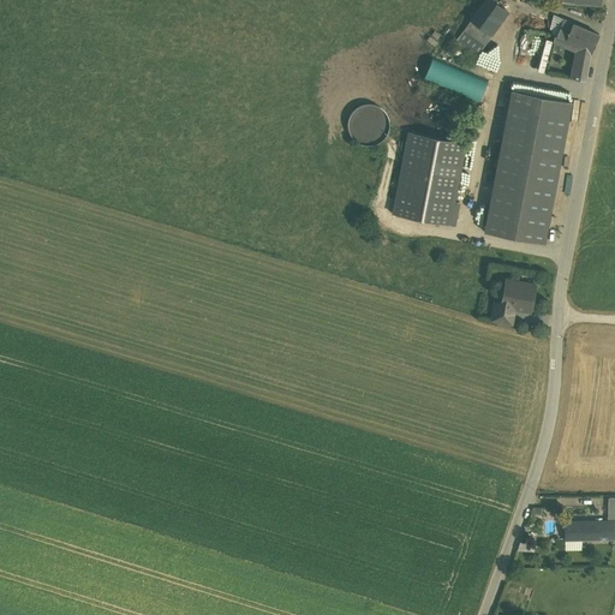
[(508,13),(489,0),(483,0),(455,40),(477,55),(508,13)]
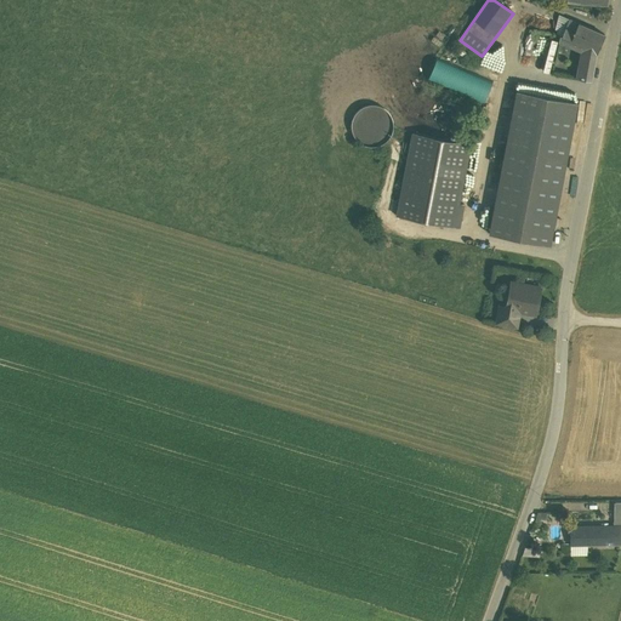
[(570,20),(558,15),(554,33),(563,36),(570,20)]
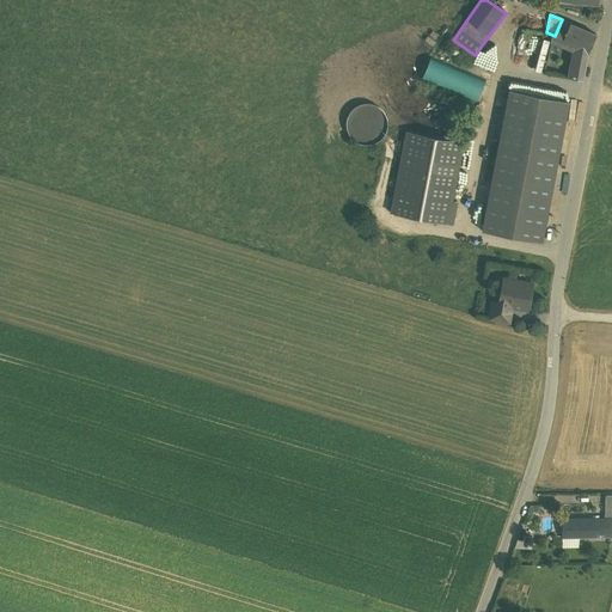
[(575,48),(588,54),(597,34),(562,19),(555,36),(554,38),(575,48)]
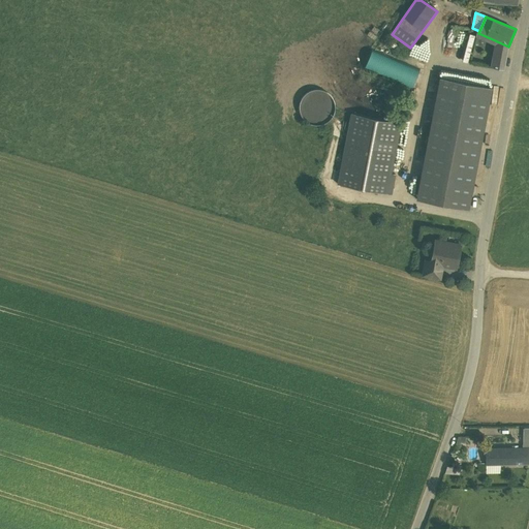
[(508,47),(497,41),(492,68),(504,69),(508,47)]
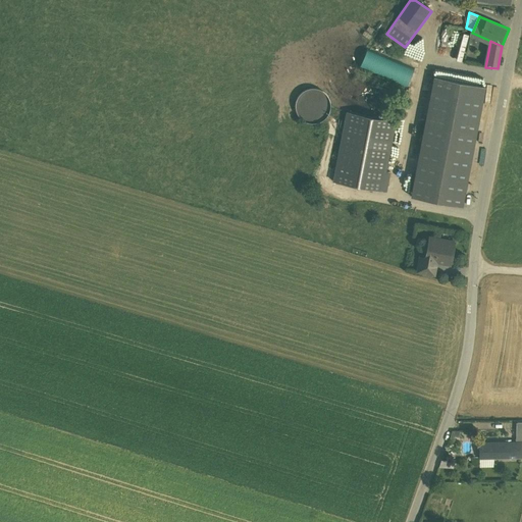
[(407,85),(414,68),(392,59),(367,49),(360,65),(407,85)]
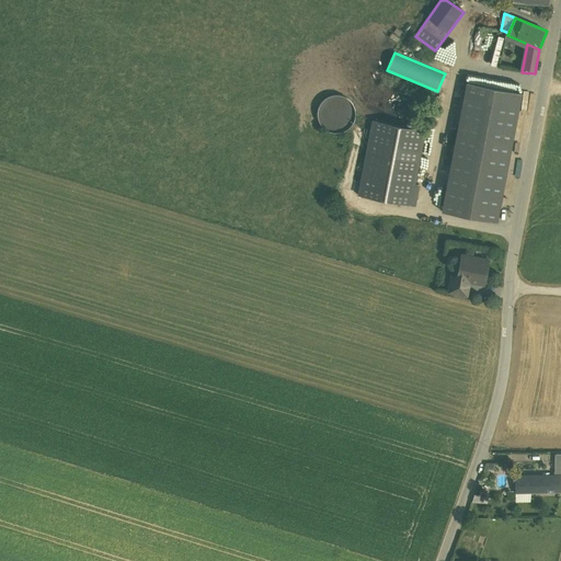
[(522,92),(467,82),(443,212),(496,221),(522,92)]
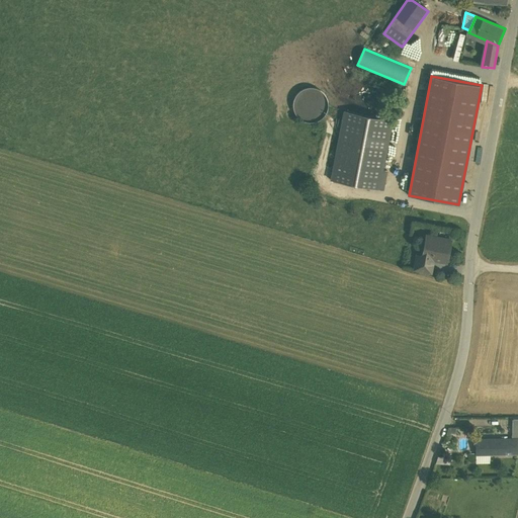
[(327,111),(328,104),(327,98),(323,92),(317,89),(311,87),(304,89),(298,92),(294,98),(293,105),(294,111),(298,117),(305,120),(311,121),(318,120),(323,116),(327,111)]
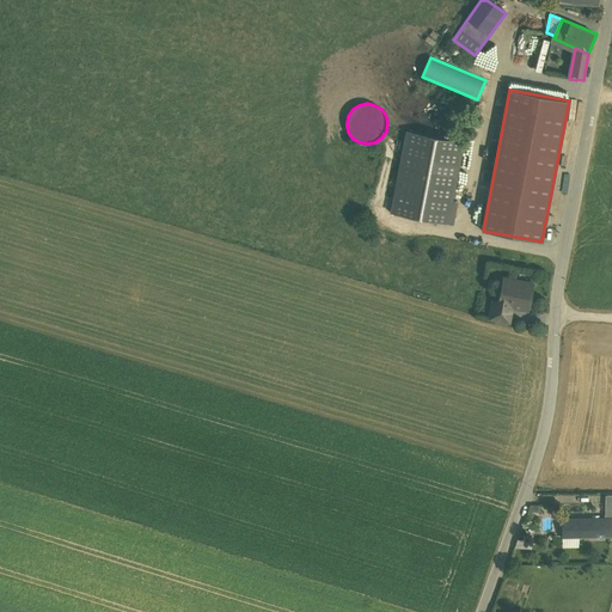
[(464,141),(407,130),(391,213),(452,225),(457,201),(452,200),(464,141)]
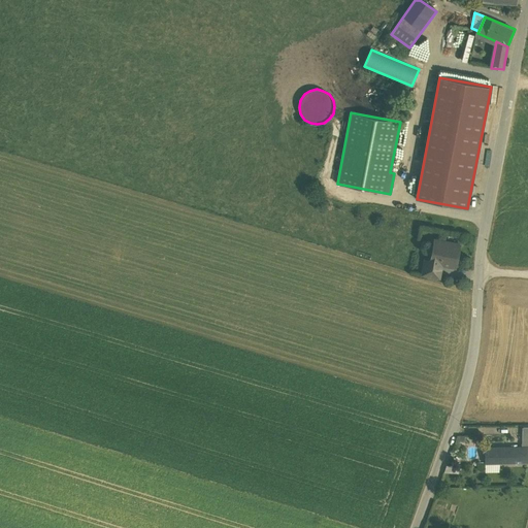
[(459,244),(437,240),(435,252),(433,251),(431,261),(431,262),(441,264),(455,266),(459,244)]
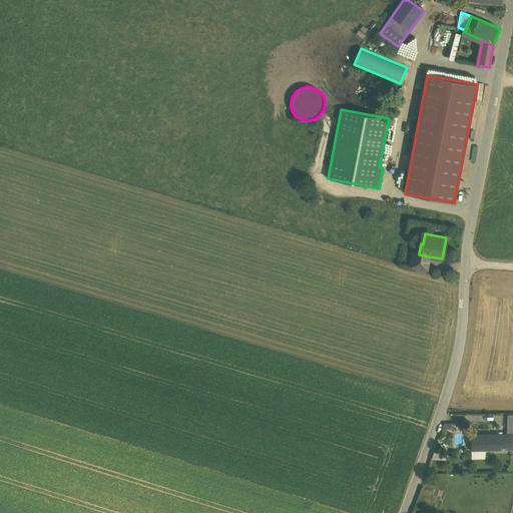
[(414,252),(411,266),(426,269),(429,257),(419,254),(419,253),(414,252)]
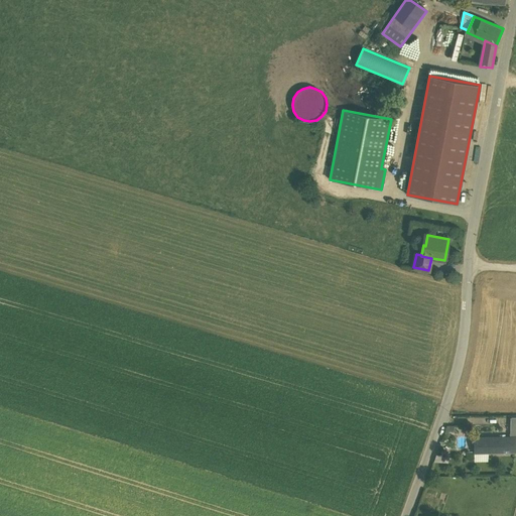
[(515,417),(511,417),(510,436),(474,437),(475,453),(515,452),(515,442),(515,417)]
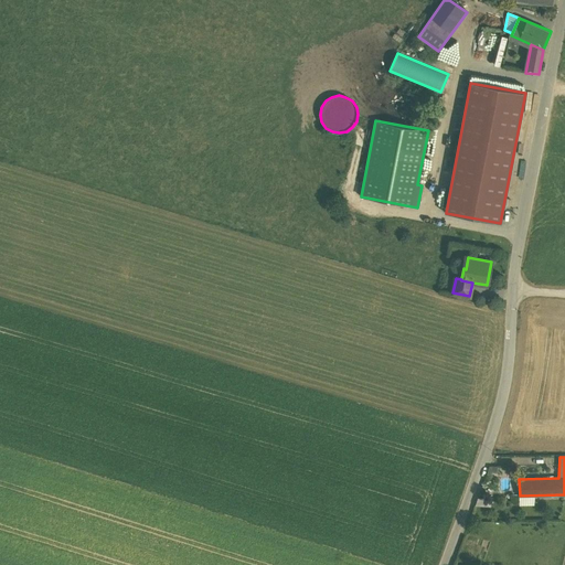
[(498,475),(498,466),(488,466),(488,475),(498,475)]
